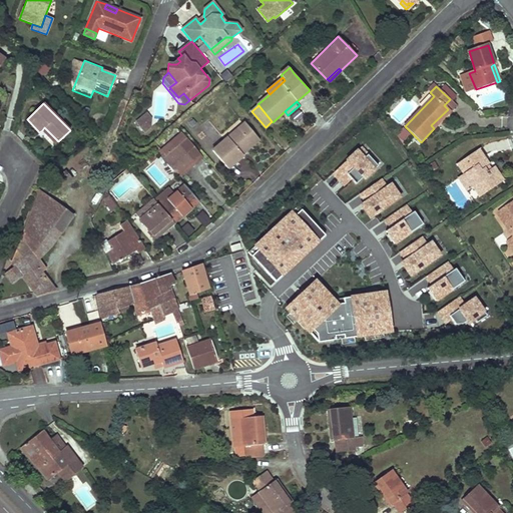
[(448,109),(431,125),(434,128),(450,111),(448,109)]
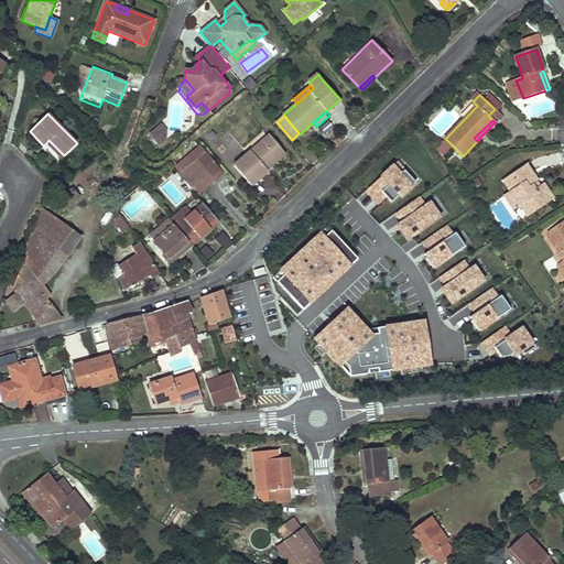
[(165,139),(165,130),(161,125),(151,133),(160,144),(165,139)]
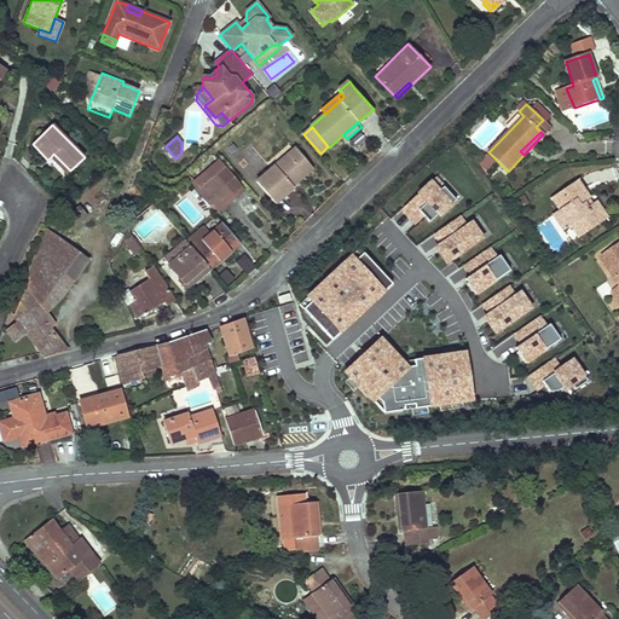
[(296,148),(256,181),(275,203),(294,187),(293,186),(289,181),(293,178),(294,179),(310,165),(296,148)]
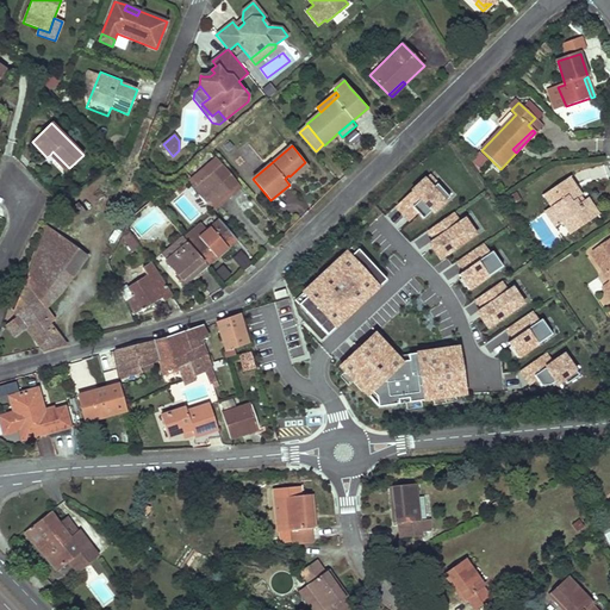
[(53,151),(50,155),(67,172),(69,168),(53,151)]
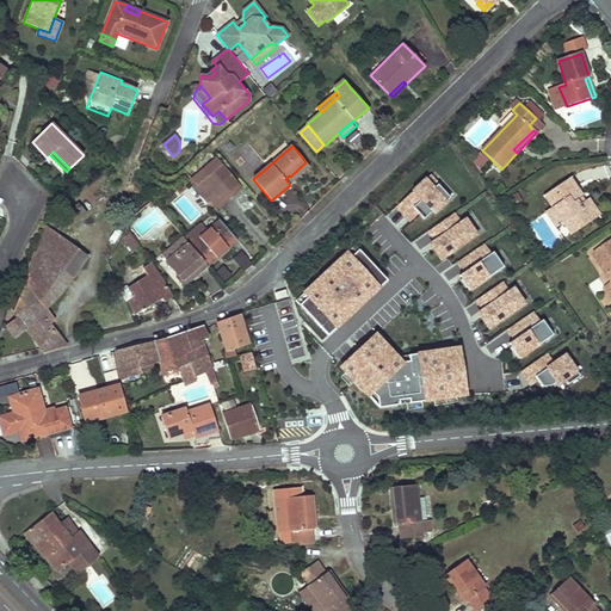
[(481,152),(471,159),(479,167),(487,160),(481,152)]
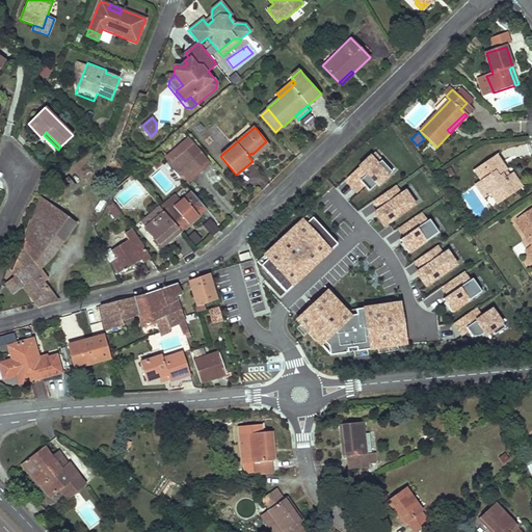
[(269,145),(266,141),(253,154),(251,153),(248,156),(251,160),(269,145)]
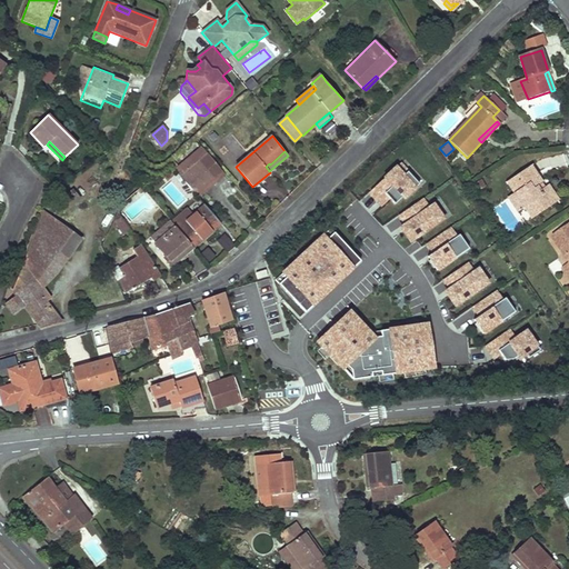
[(189,159),(176,170),(197,195),(210,183),(216,179),(223,171),(209,153),(200,161),(195,166),(189,159)]
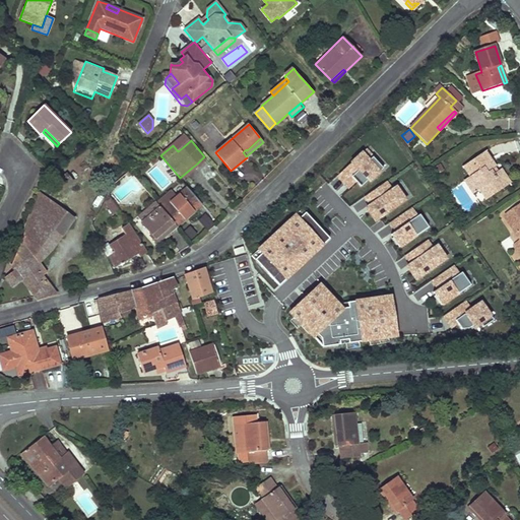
[(360,189),(383,171),(366,150),(343,169),(360,189)]
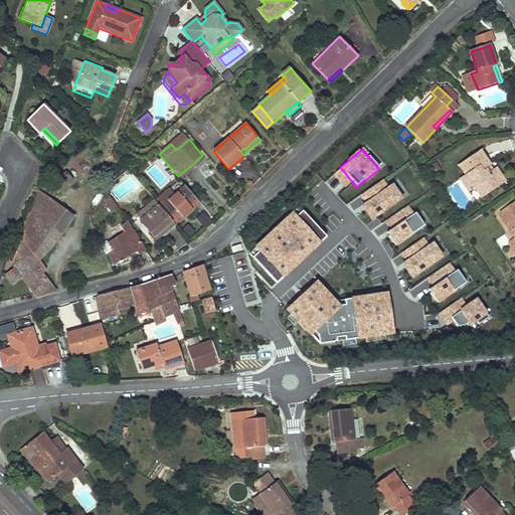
[(480,151),(460,164),(467,174),(476,188),(479,185),(486,195),(496,188),(493,185),(503,179),(496,168),(493,170),(488,173),(486,170),(490,167),(480,151)]
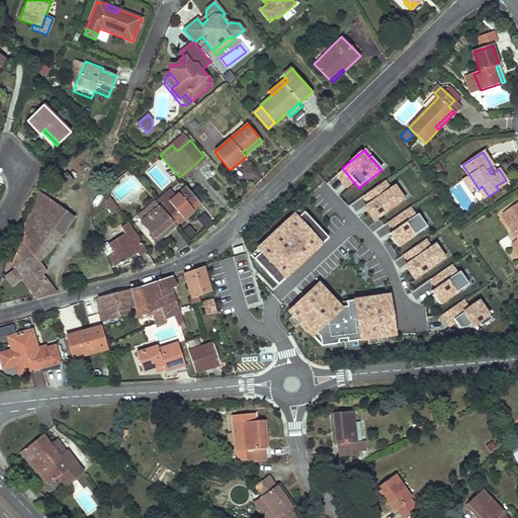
[(469,175),(462,180),(471,193),(479,189),(469,175)]
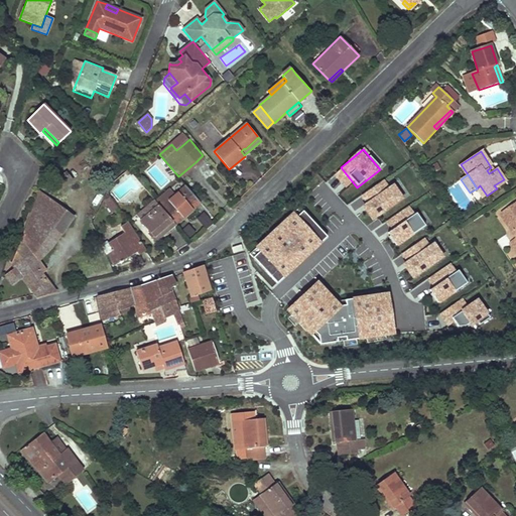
[(504,179),(494,185),(497,188),(506,182),(504,179)]
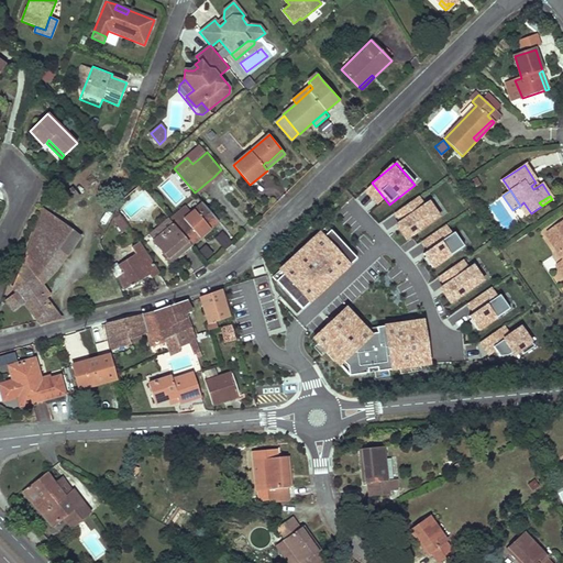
[(440,218),(428,200),(393,224),(405,242),(440,218)]
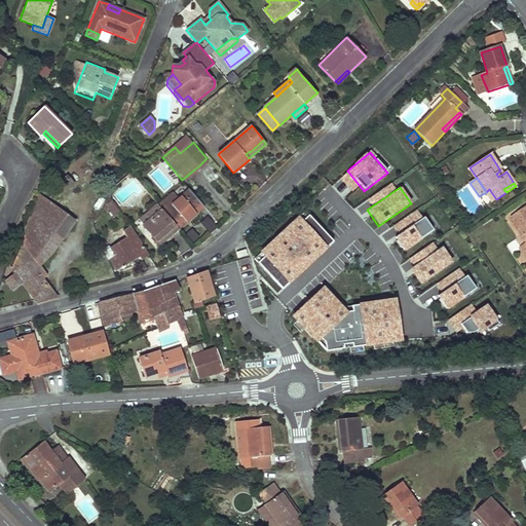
[(190,189),(164,211),(180,228),(192,217),(204,207),(190,189)]
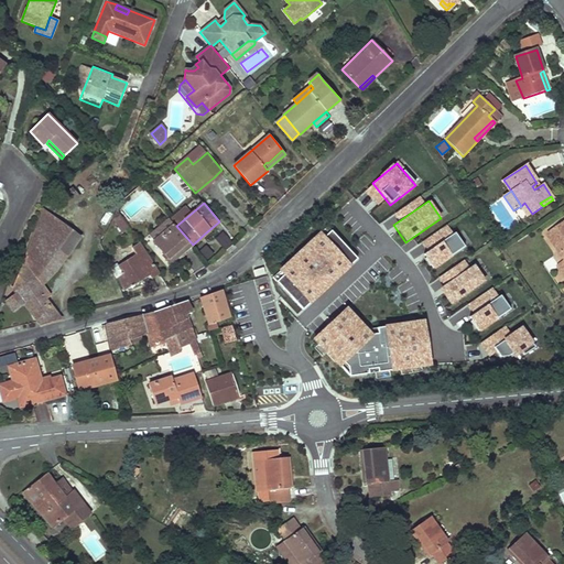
[(524,203),(521,206),(529,216),(532,214),(524,203)]
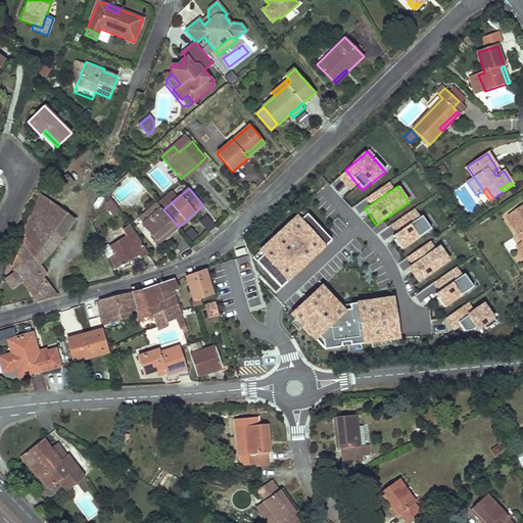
[(38,196),(12,266),(16,271),(5,278),(12,288),(24,280),(37,297),(40,301),(58,296),(55,292),(51,288),(43,277),(48,274),(40,264),(32,253),(42,243),(36,237),(57,208),(38,196)]
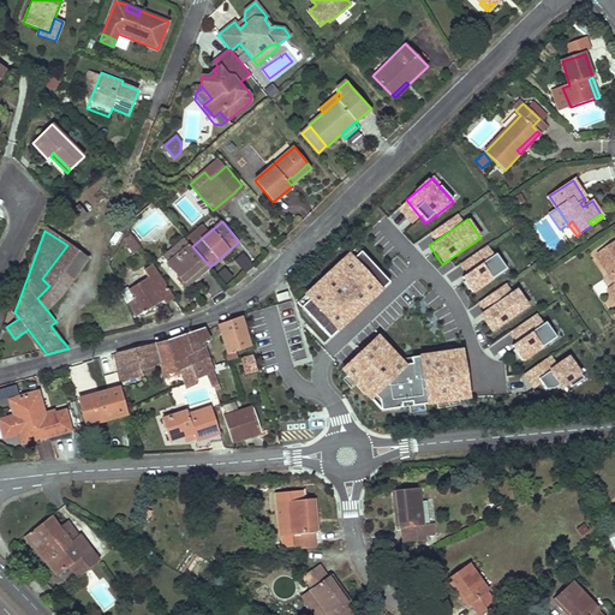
[(131,234),(124,239),(131,252),(139,248),(131,234)]
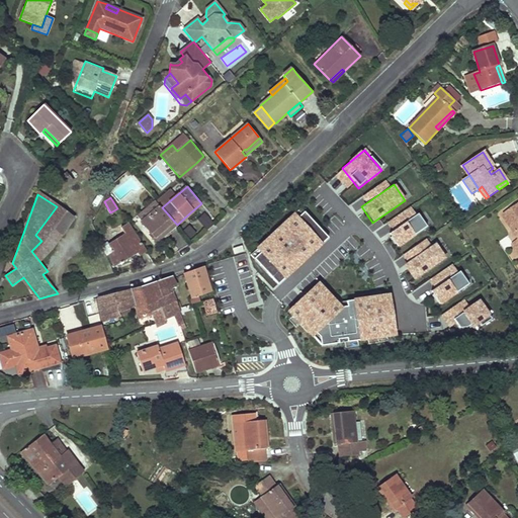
[(517,204),(503,216),(517,237),(517,204)]
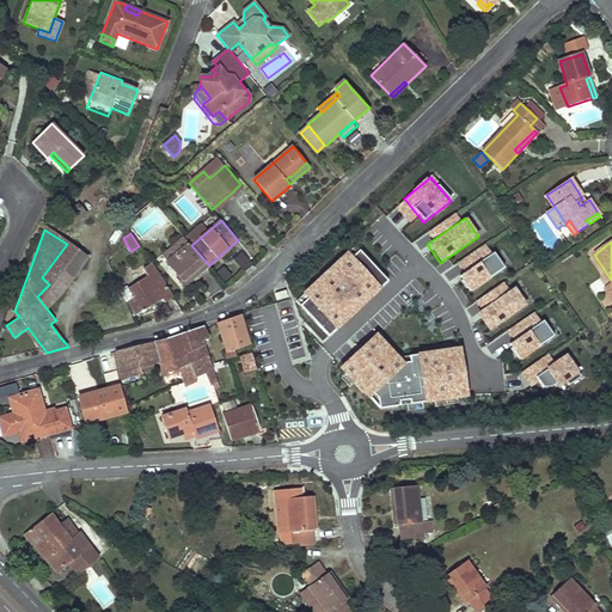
[(196,276),(209,265),(191,245),(189,243),(167,261),(178,275),(177,276),(184,286),(196,276)]
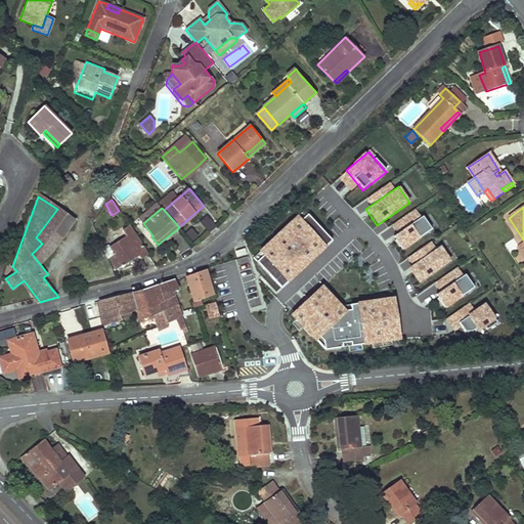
[(75,222),(57,209),(36,237),(42,244),(32,254),(40,264),(52,253),(75,222)]
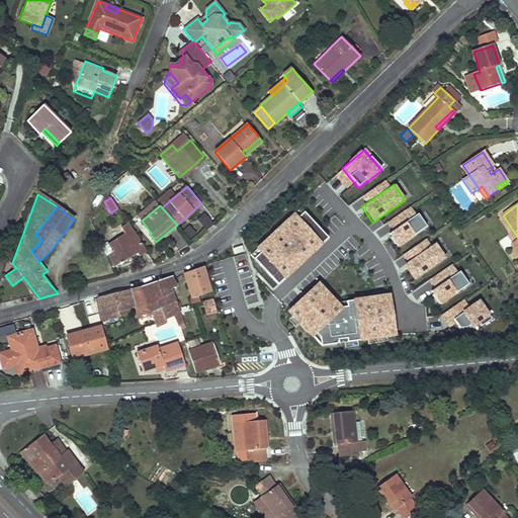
[(274,288),(329,237),(305,210),(250,262),(274,288)]
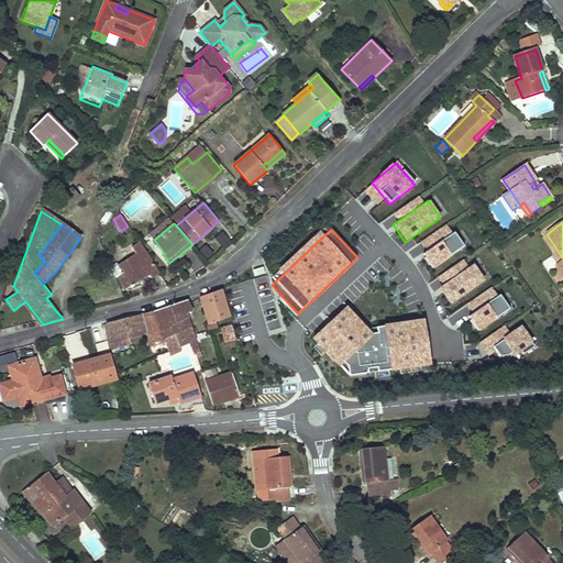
[(462,247),(448,229),(420,250),(433,268),(462,247)]
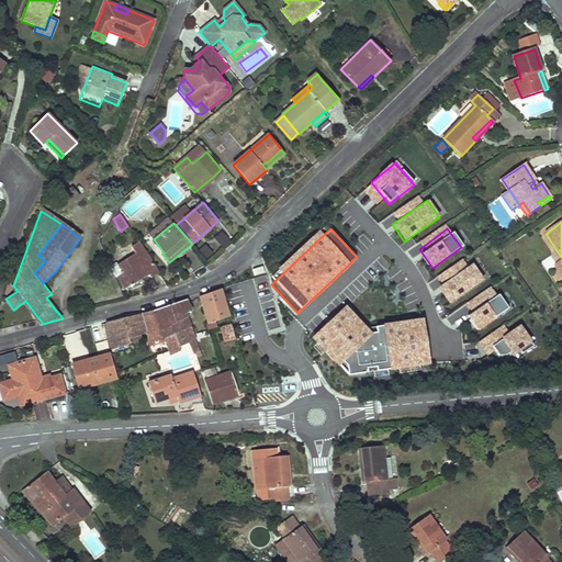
[(135,253),(112,268),(117,277),(119,276),(124,272),(132,284),(133,285),(141,280),(149,274),(150,278),(159,273),(139,242),(132,247),(135,253)]
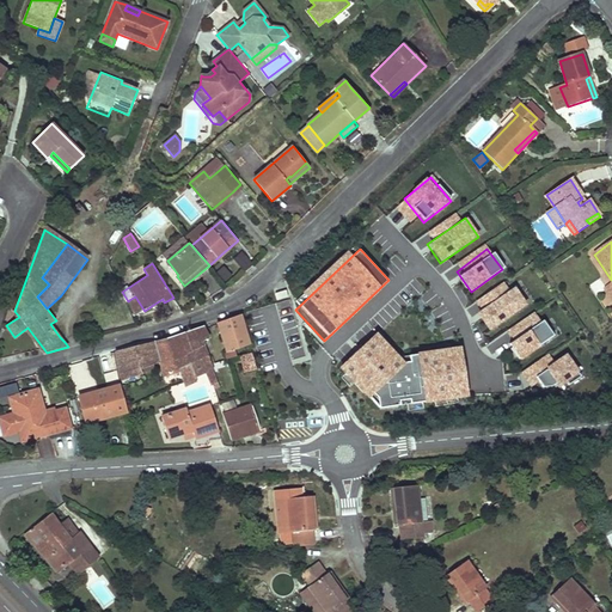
[(218,271),(226,280),(233,274),(224,265),(218,271)]
